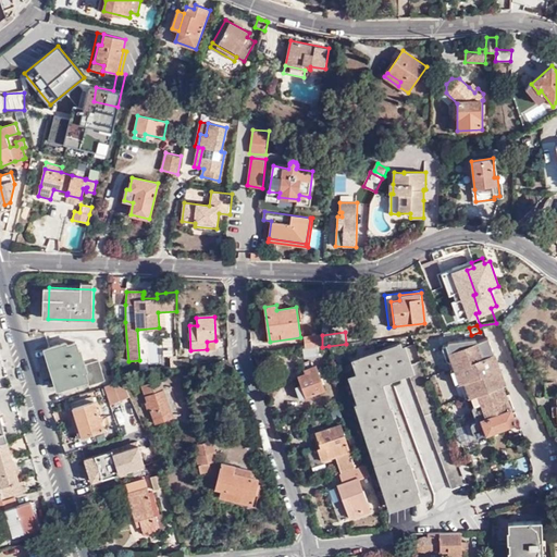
[(304,337),(305,348),(318,347),(320,347),(319,335),(304,337)]
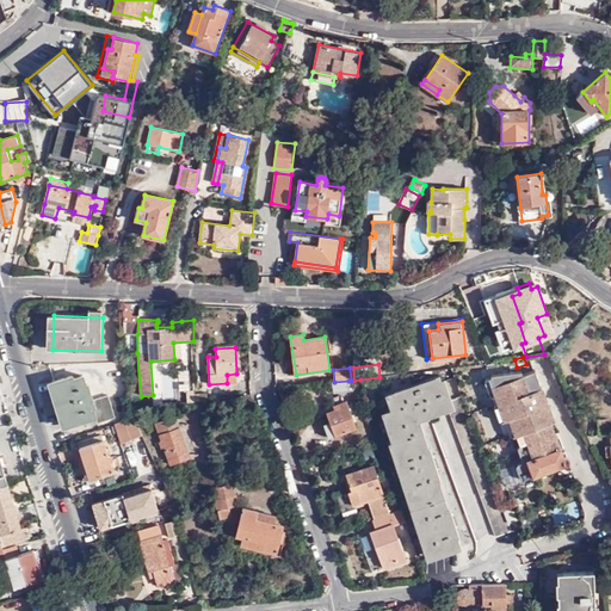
[(566,464),(551,424),(556,421),(543,387),(542,388),(536,370),(523,375),(522,371),(492,375),(491,377),(486,380),(485,382),(489,395),(492,396),(495,405),(498,405),(504,421),(508,419),(514,436),(517,436),(526,461),(517,463),(516,468),(519,477),(523,480),(566,464)]
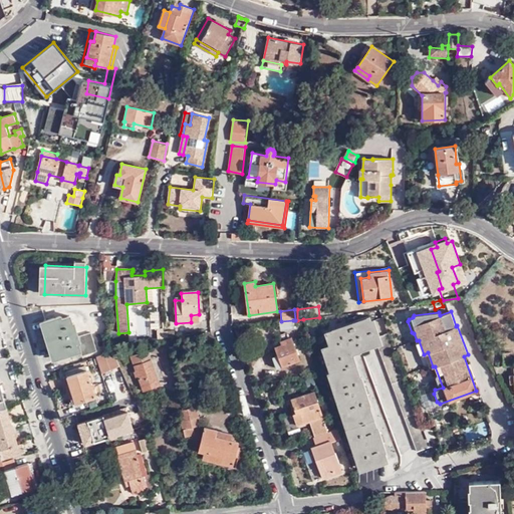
[(200,322),(199,314),(191,315),(191,322),(200,322)]
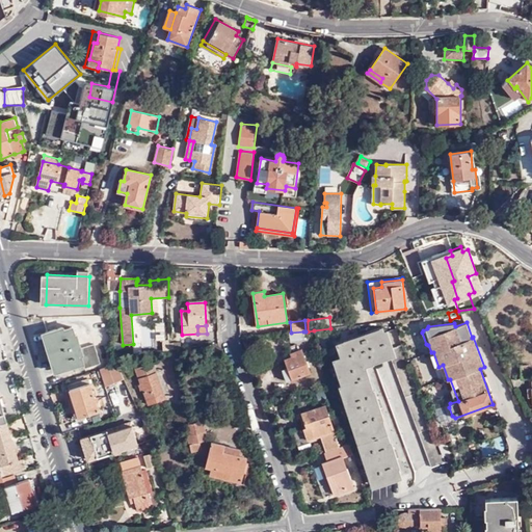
[(62,327),(45,333),(57,371),(83,364),(84,368),(100,364),(94,344),(81,348),(77,335),(75,336),(73,327),(63,329),(62,327)]
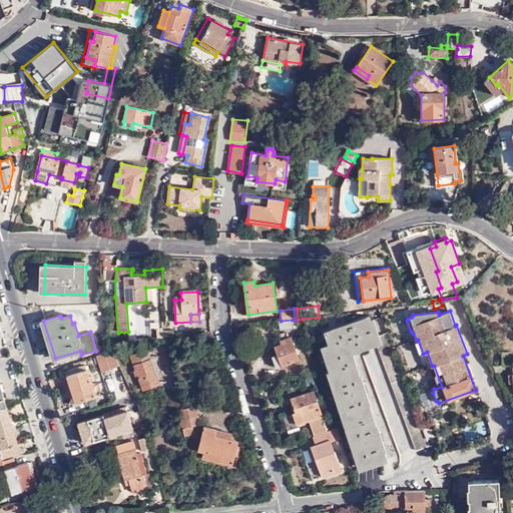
[(434,436),(429,424),(422,426),(421,425),(387,334),(378,336),(373,319),(370,320),(370,317),(325,332),(329,344),(322,346),(362,469),(387,461),(381,444),(385,443),(383,436),(379,437),(365,394),(369,393),(367,386),(363,387),(352,352),(377,344),(417,450),(429,446),(426,438),(434,436)]
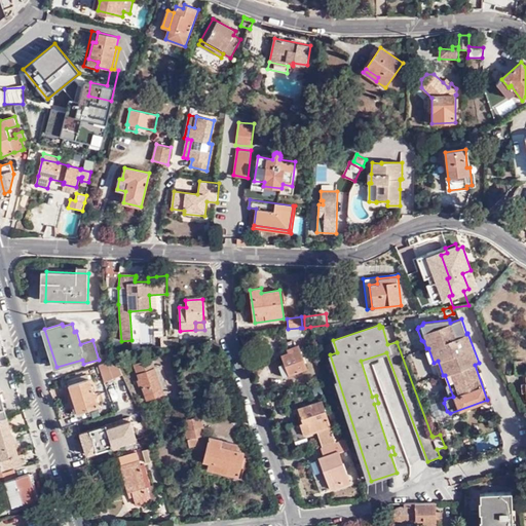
[(288,329),(286,330),(287,339),(301,337),(300,328),(288,329)]
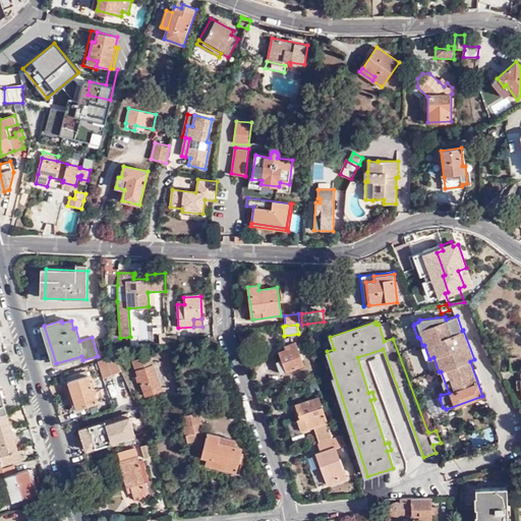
[(56,363),(44,326),(41,327),(53,364),(56,363)]
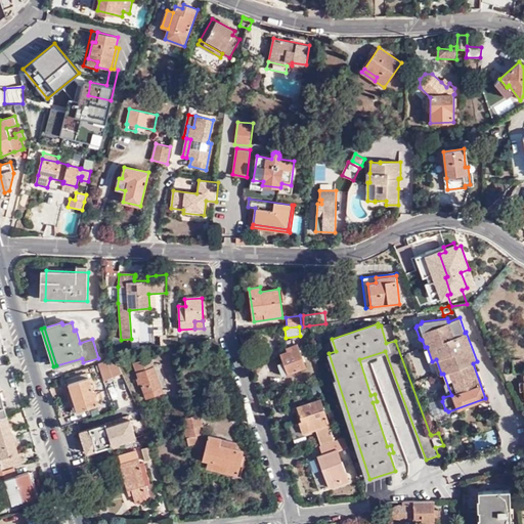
[(305,366),(297,343),(286,347),(287,351),(279,353),(284,362),(277,364),(282,376),(305,366)]
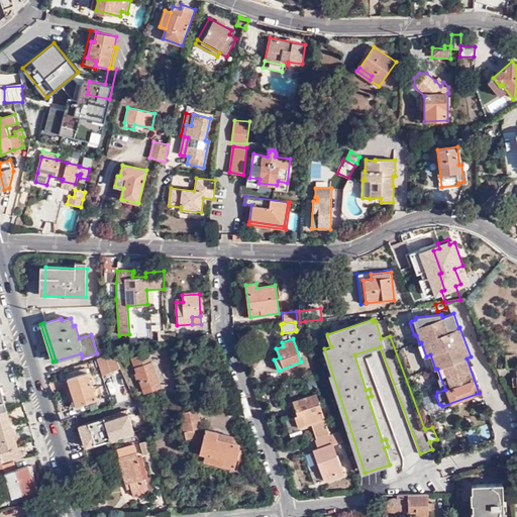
[(142,394),(162,387),(149,351),(138,354),(136,347),(122,352),(125,359),(130,357),(142,394)]
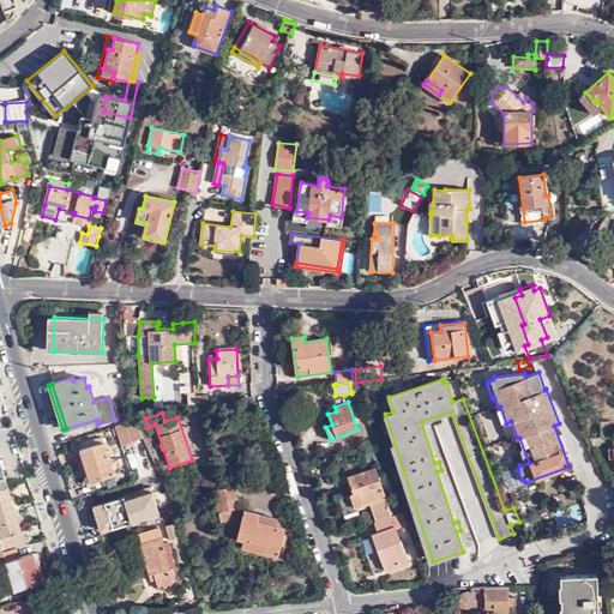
[(121,446),(144,437),(134,417),(127,421),(115,426),(121,446)]
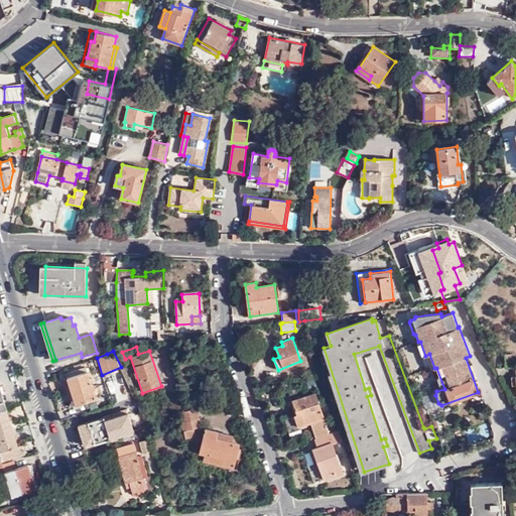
[(81,355),(56,360),(58,367),(83,362),(81,355)]
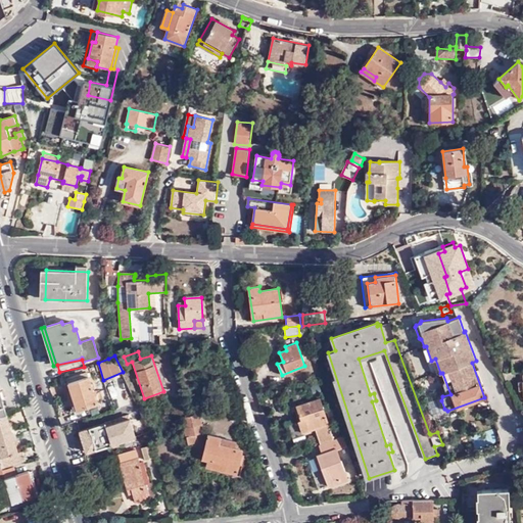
[(75,405),(76,411),(98,403),(97,399),(103,397),(100,389),(94,390),(88,372),(65,379),(67,383),(64,384),(70,406),(75,405)]
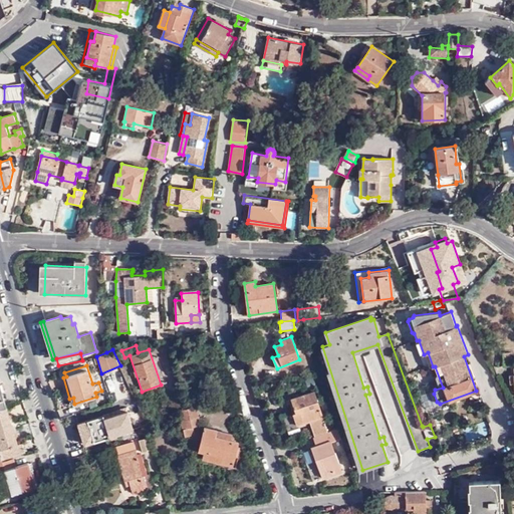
[(109,394),(125,392),(123,378),(107,381),(109,394)]
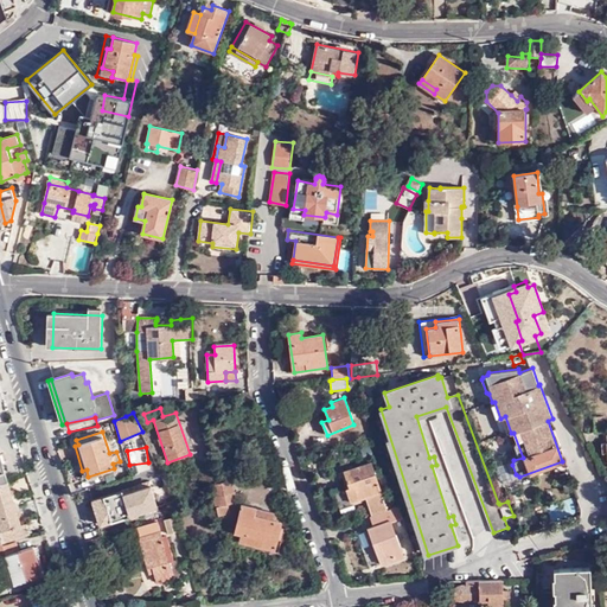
[(371,516),(388,510),(371,461),(344,471),(349,487),(346,489),(351,503),(365,498),(370,512),(371,516)]
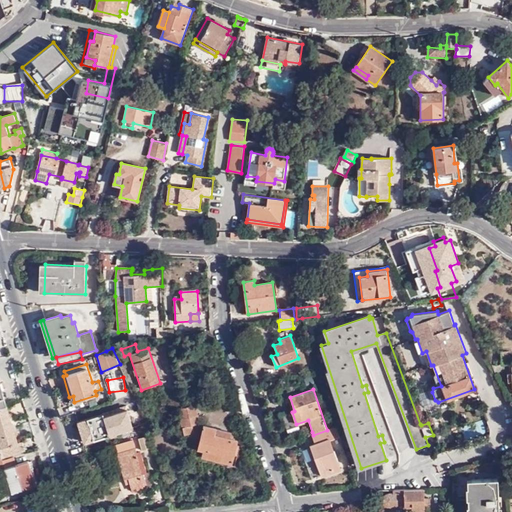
[(200,423),(195,404),(179,408),(181,419),(180,419),(183,435),(194,433),(194,431),(198,430),(196,424),(200,423)]
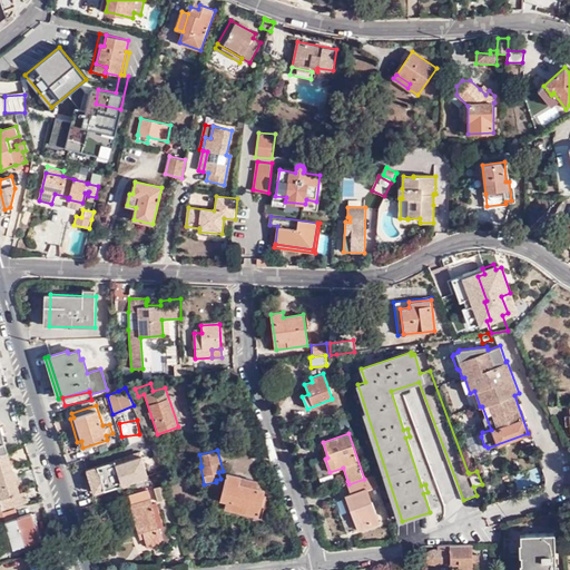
[(20,493),(8,451),(7,451),(0,453),(0,511),(2,511),(26,502),(22,492),(20,493)]
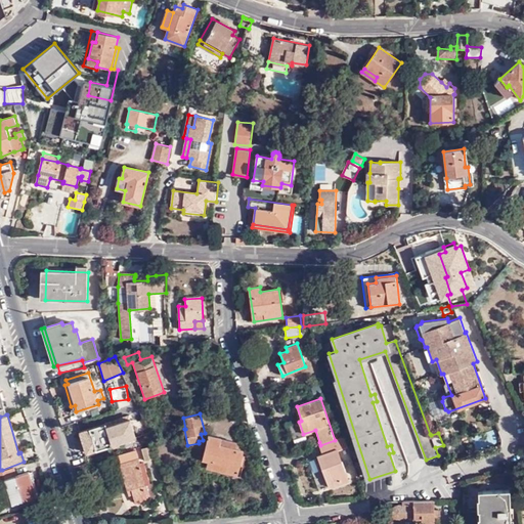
[(137,437),(131,418),(107,426),(106,423),(80,431),(87,453),(104,447),(111,445),(137,437)]
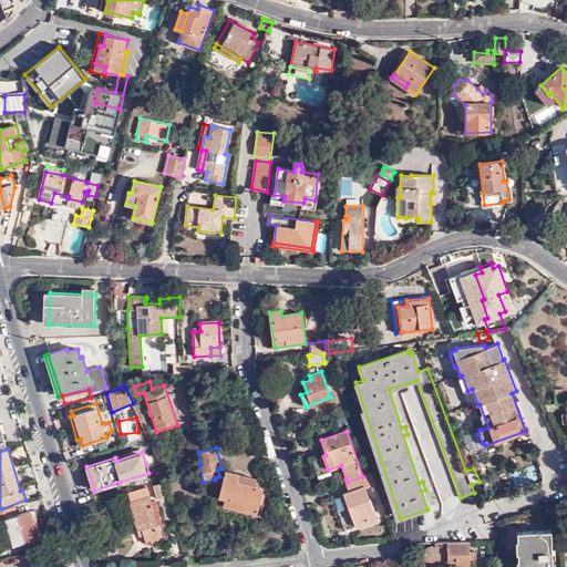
[(225,500),(224,505),(256,513),(263,487),(255,485),(256,478),(226,471),(219,497),(225,500)]
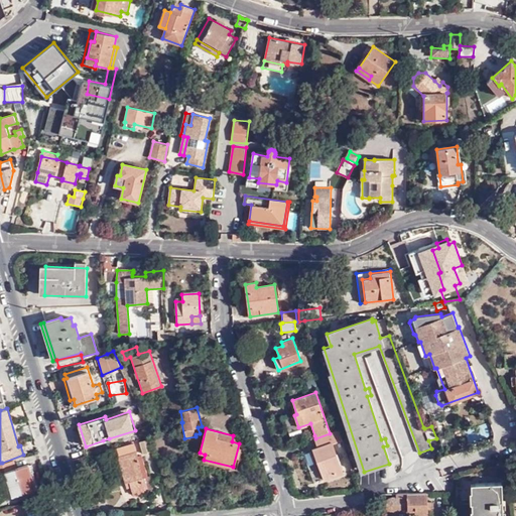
[(343,440),(340,429),(330,433),(315,438),(318,445),(312,447),(325,481),(344,474),(333,443),(343,440)]
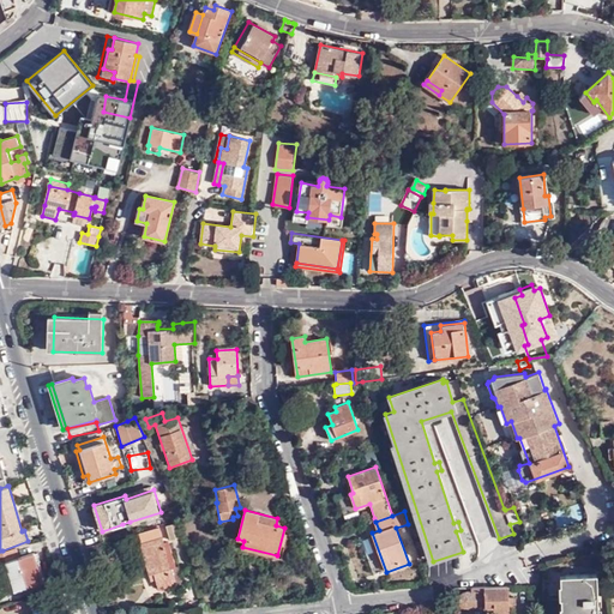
[(181,537),(176,523),(166,525),(170,541),(181,537)]
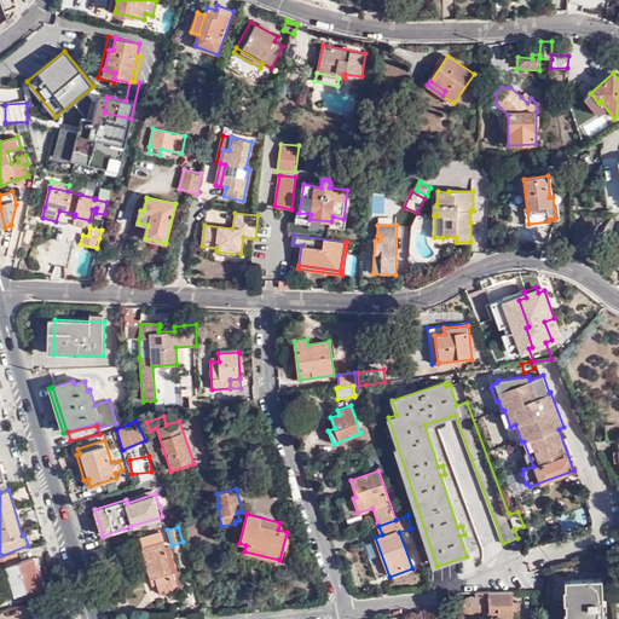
[(173,572),(177,571),(169,545),(166,547),(161,532),(138,539),(140,548),(142,548),(150,578),(155,577),(157,584),(160,593),(178,588),(173,572)]
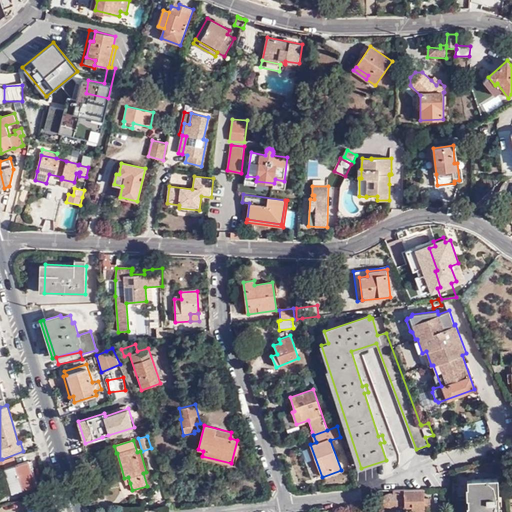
[(2,460),(2,459),(0,459),(0,469),(4,469),(11,492),(35,485),(28,461),(15,465),(13,457),(2,460)]
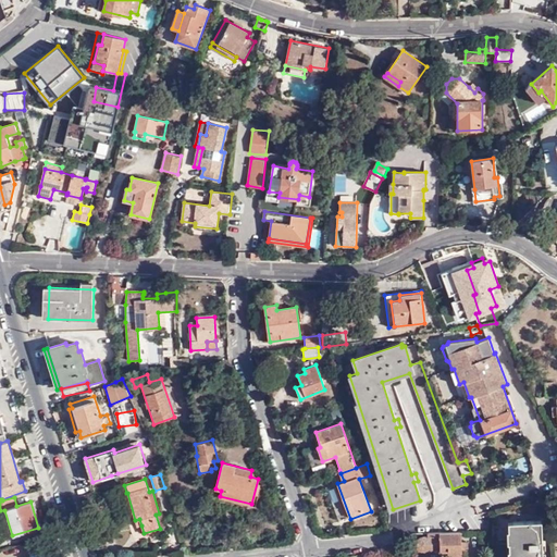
[(162,512),(159,514),(156,515),(160,529),(166,527),(162,512)]
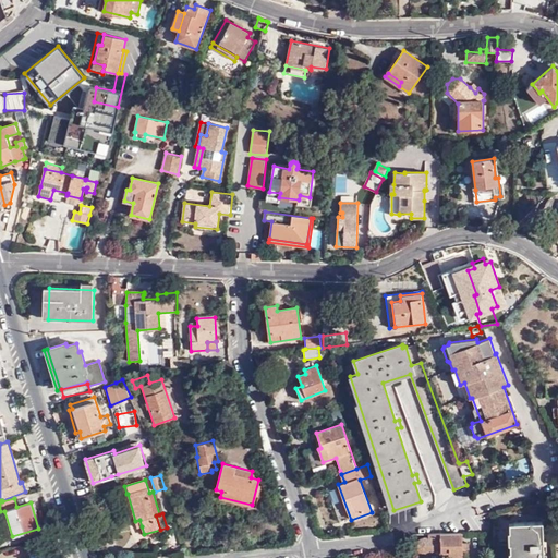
[(514,557),(543,557),(543,522),(514,522),(514,544),(514,557)]
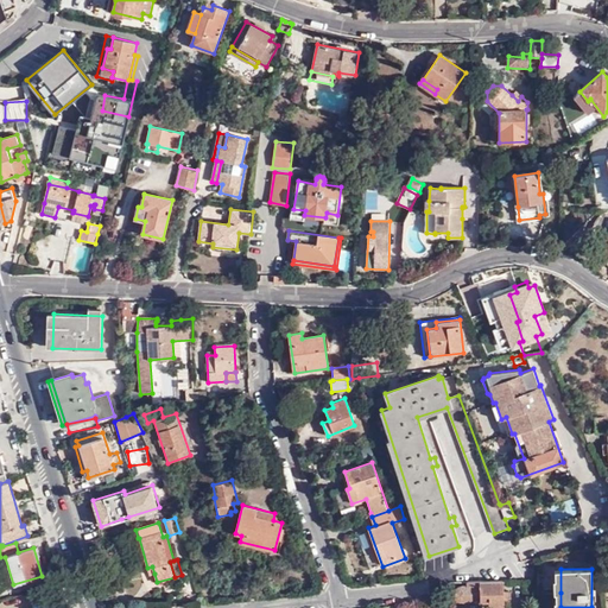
[(504,590),(504,581),(467,582),(467,586),(462,586),(458,587),(457,588),(455,589),(455,591),(454,594),(454,595),(455,597),(456,599),(457,600),(460,601),(461,601),(462,602),(468,601),(468,602),(488,602),(488,606),(504,606),(505,605),(511,605),(511,590),(504,590)]
